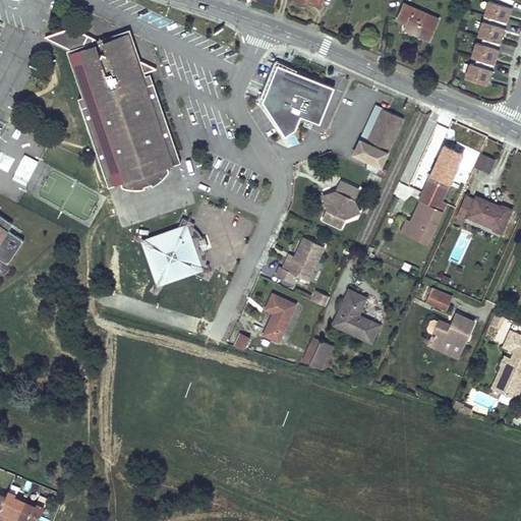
[(488,0),(487,0),(483,14),(488,15),(505,20),(507,14),(509,15),(513,0),(493,0),(493,1),(488,0)]
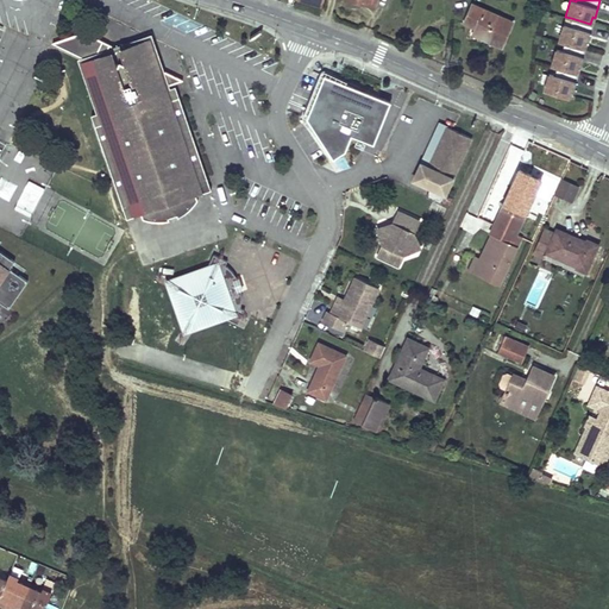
[(464,22),(470,26),(472,22),(476,23),(475,27),(472,32),(501,45),(512,22),(472,4),(464,22)]
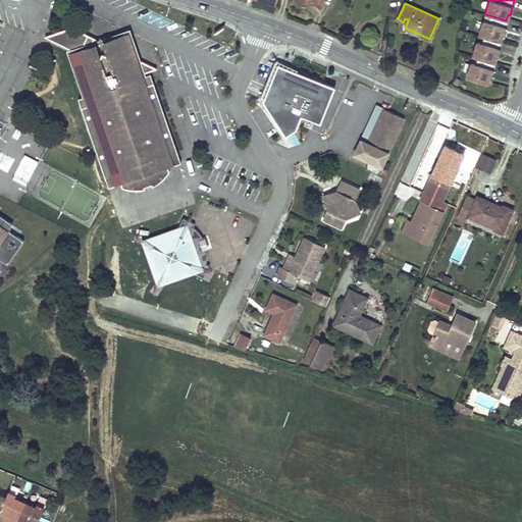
[(502,36),(504,36),(508,20),(506,20),(489,15),(487,22),(482,20),(478,35),(483,37),(500,42),(500,41),(502,36)]
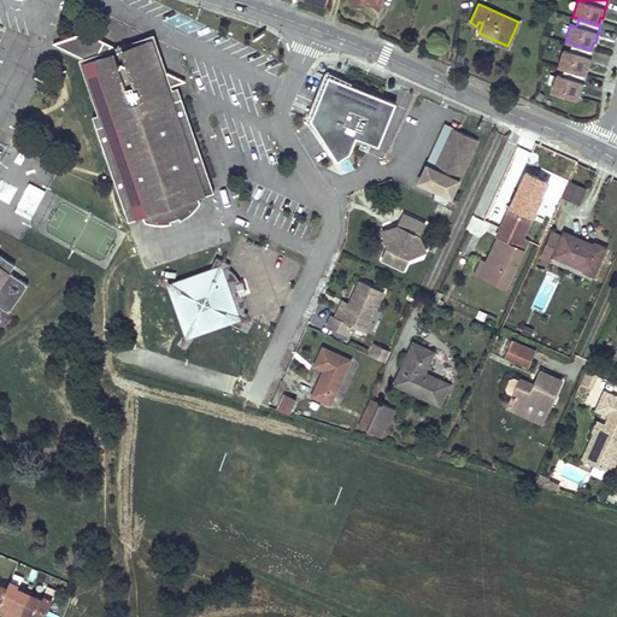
[(603,34),(616,35),(616,29),(616,27),(604,25),(603,34)]
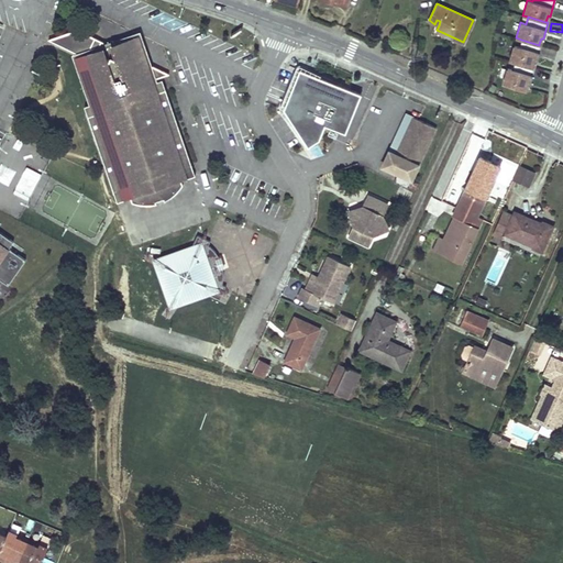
[(140,31),(105,43),(102,50),(96,46),(99,40),(76,30),(47,41),(75,57),(87,91),(91,91),(95,102),(90,105),(94,113),(86,117),(112,194),(121,190),(120,188),(127,186),(131,198),(132,202),(140,203),(145,203),(150,205),(152,205),(157,203),(156,201),(164,198),(164,200),(167,199),(172,196),(175,192),(178,189),(181,184),(179,180),(176,167),(181,166),(183,168),(192,165),(165,88),(157,91),(154,81),(150,84),(148,80),(169,73),(150,64),(140,31)]
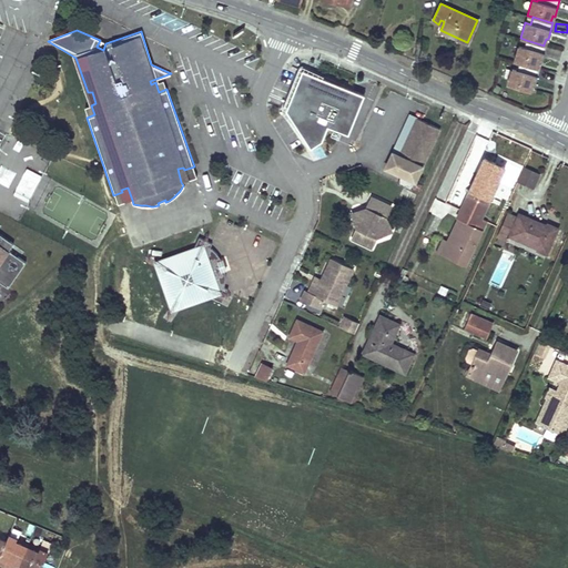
[(105,43),(100,40),(97,47),(103,50),(105,43)]
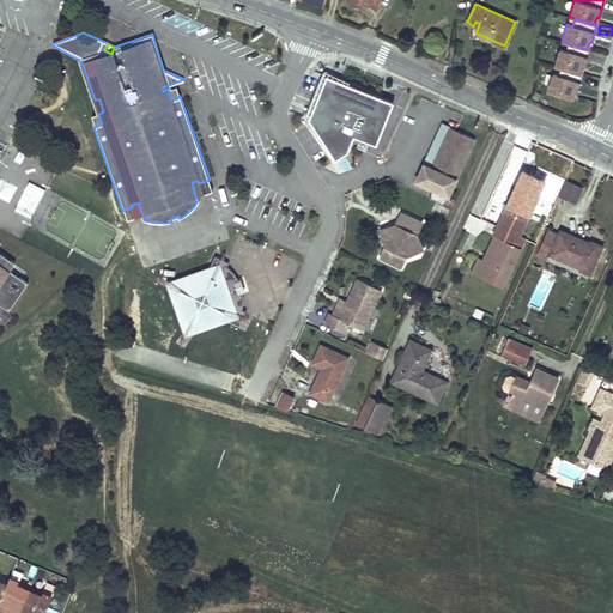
[(559,49),(554,66),(560,67),(580,73),(581,66),(584,67),(589,49),(587,48),(587,49),(568,43),(565,50),(559,49)]
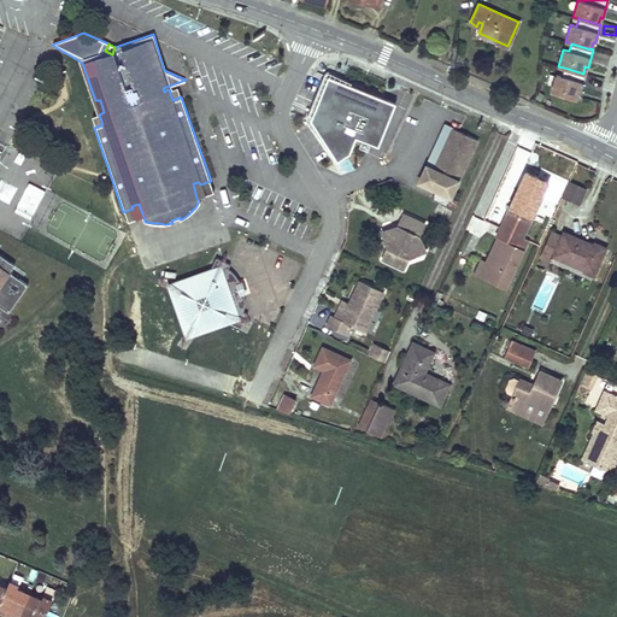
[(556,75),(550,92),(575,99),(577,92),(580,93),(586,75),(583,74),(564,68),(562,76),(556,75)]
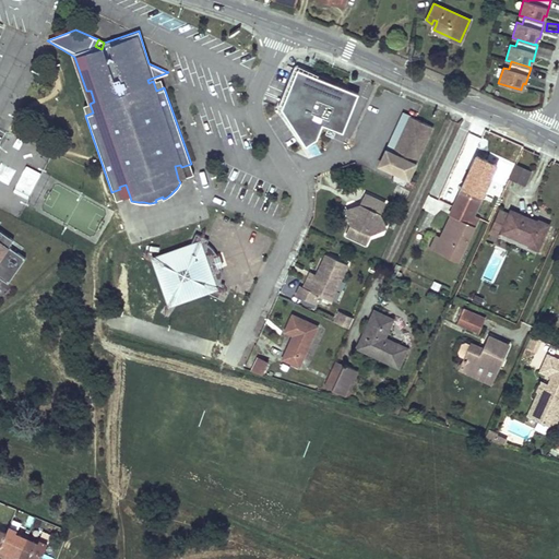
[(358,88),(297,64),(282,105),(306,142),(318,134),(323,120),(343,128),(358,88)]
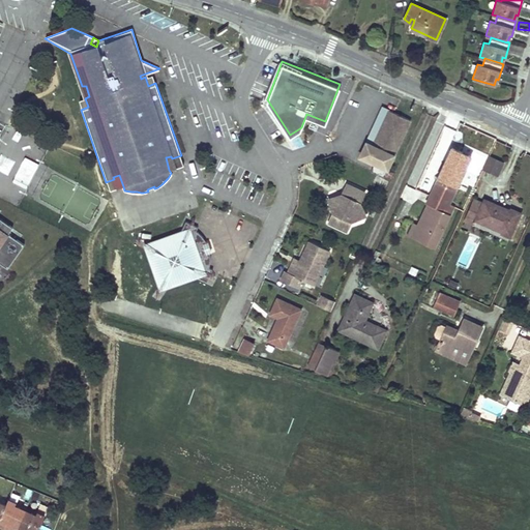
[(145,77),(148,86),(155,83),(152,75),(145,77)]
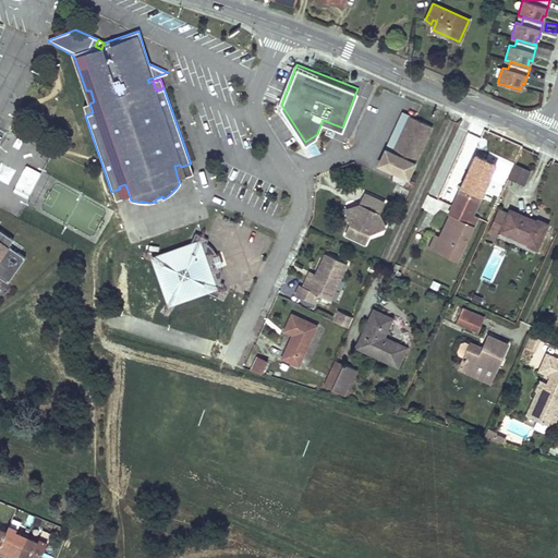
[(82,106),(85,116),(93,112),(89,104),(82,106)]
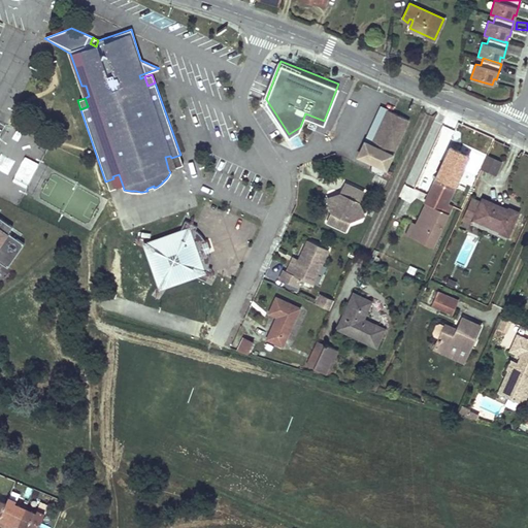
[(393,151),(409,116),(389,106),(383,103),(372,124),(378,127),(372,141),(365,138),(359,153),(373,159),(386,165),(393,151)]
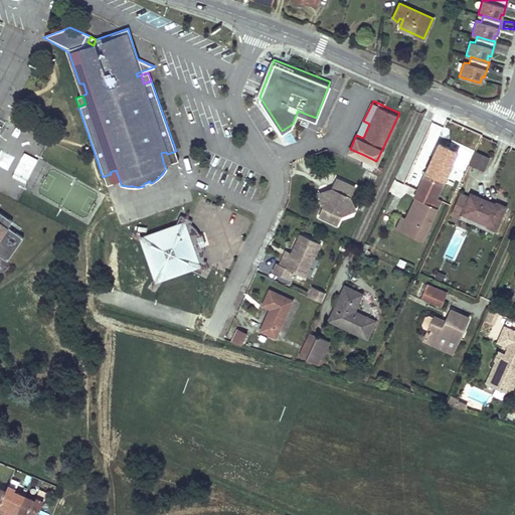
[(363,138),(369,124),(363,121),(356,135),(363,138)]
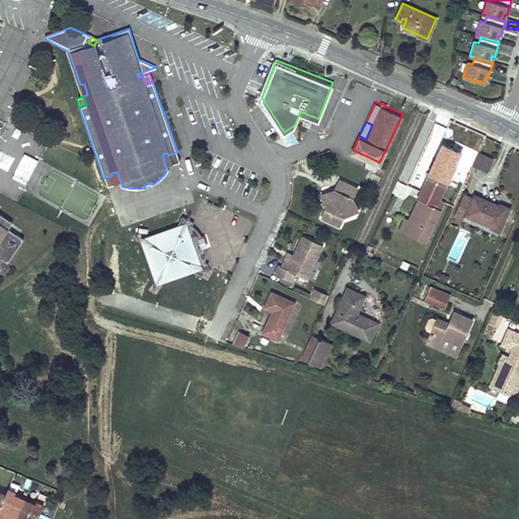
[(428,176),(421,192),(439,200),(461,153),(442,144),(432,167),(428,176)]
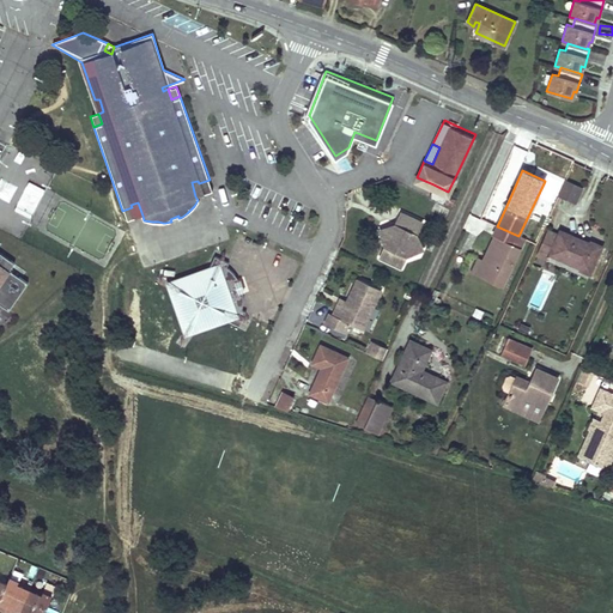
[(192,182),(195,196),(213,189),(210,180),(199,183),(198,181),(192,182)]
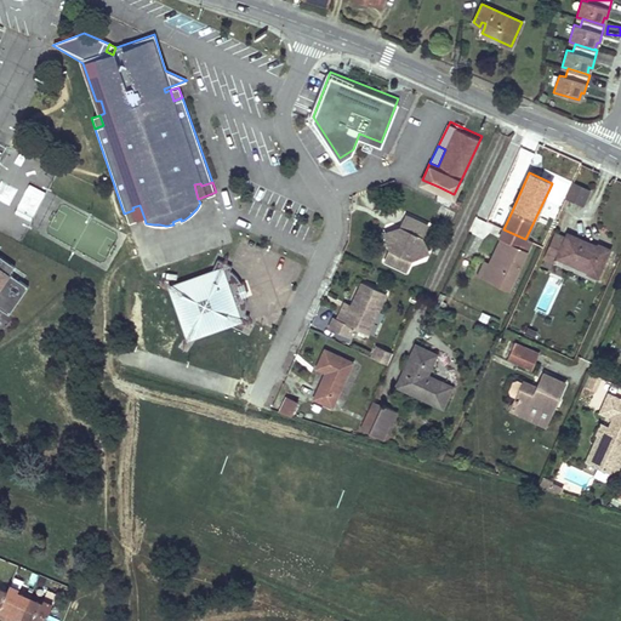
[(573,182),(565,198),(581,205),(588,189),(573,182)]
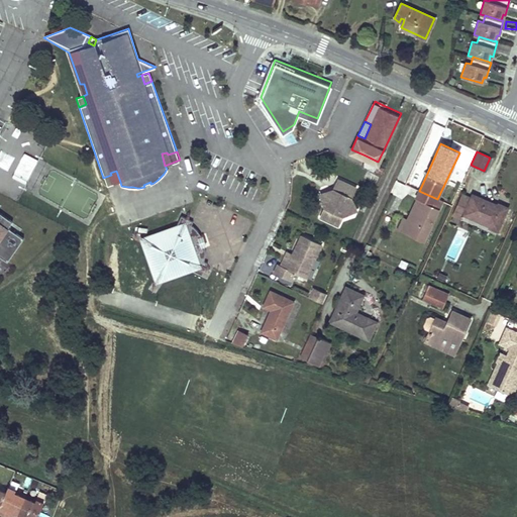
[(24,152),(12,177),(26,184),(38,159),(24,152)]
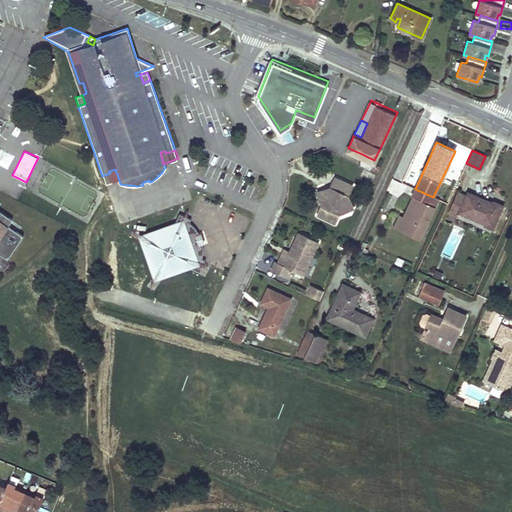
[(374,160),(362,154),(359,161),(371,167),(374,160)]
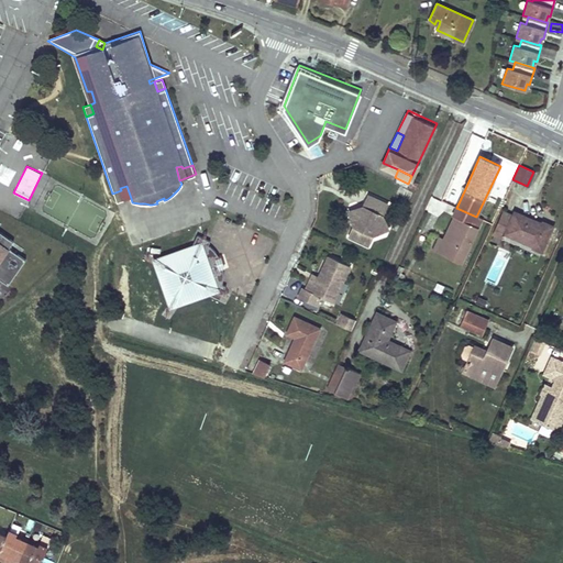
[(112,194),(117,202),(131,198),(127,186),(120,188),(121,190),(112,194)]
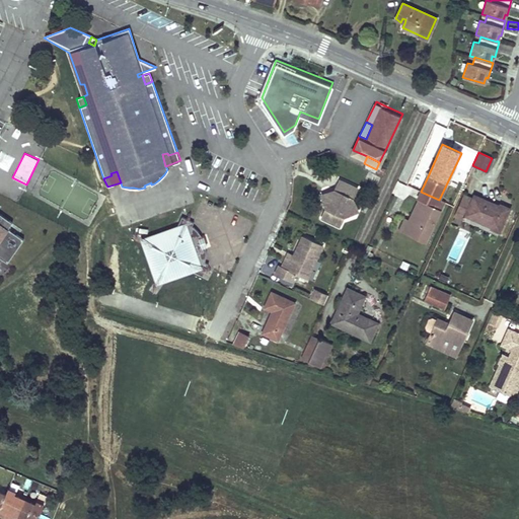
[(329,190),(324,200),(326,206),(321,216),(339,223),(344,214),(350,212),(355,201),(352,196),(357,186),(340,177),(334,191),(329,190)]
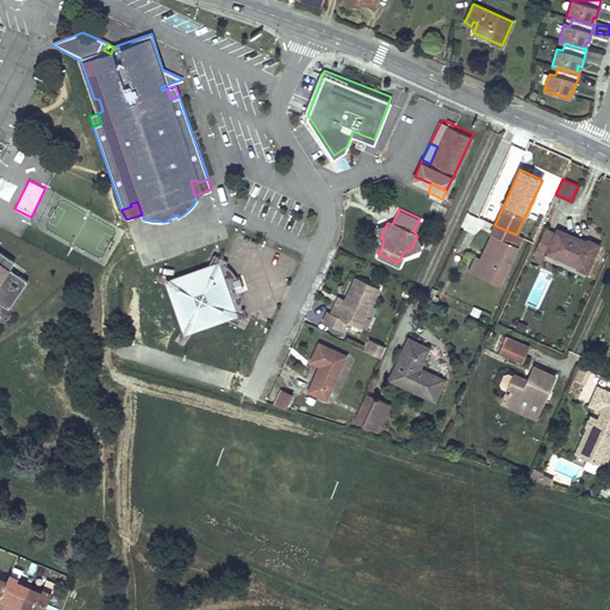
[(478,236),(485,221),(467,212),(461,229),(478,236)]
